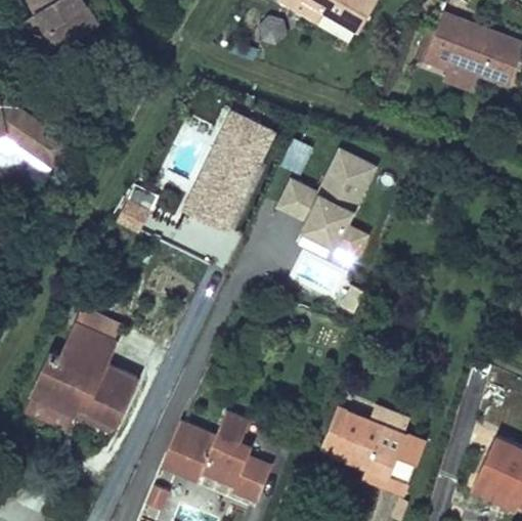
[(45,26),(58,49),(86,33),(67,0),(37,0),(41,6),(50,23),(45,26)]
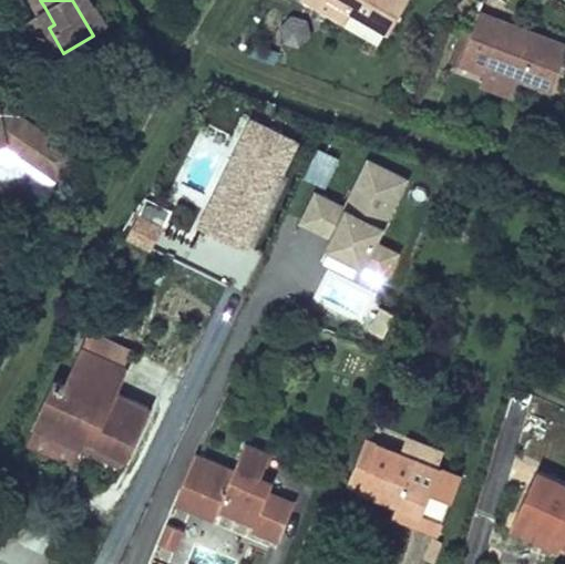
[(72,0),(93,36),(102,30),(83,0),(72,0)]
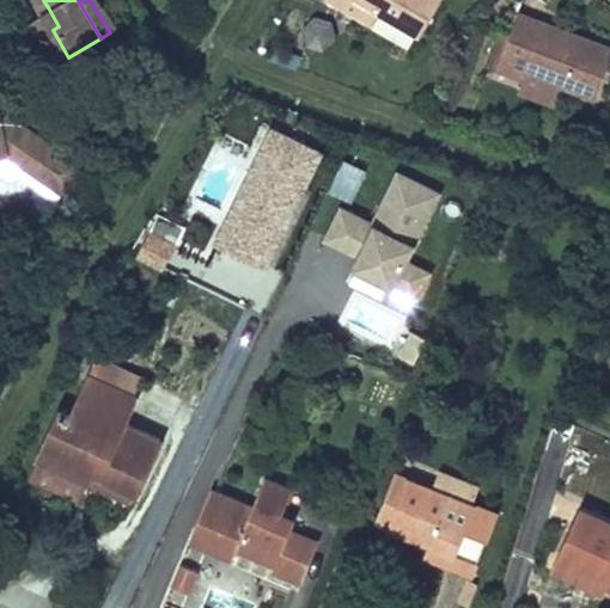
[(357,0),(364,0),(382,11),(422,35),(443,0),(334,0),(351,10),(357,0)]
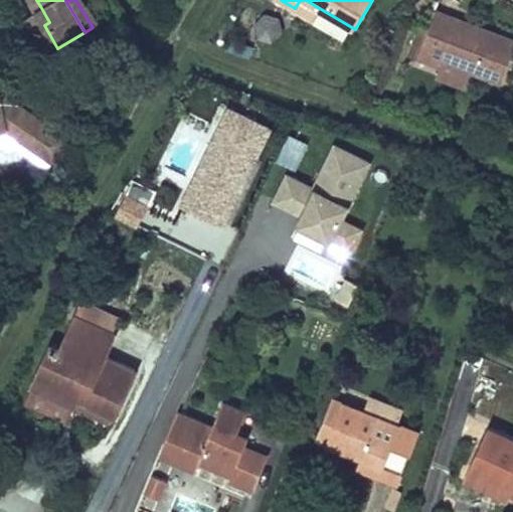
[(314,20),(321,9),(306,0),(300,0),(295,8),(314,20)]
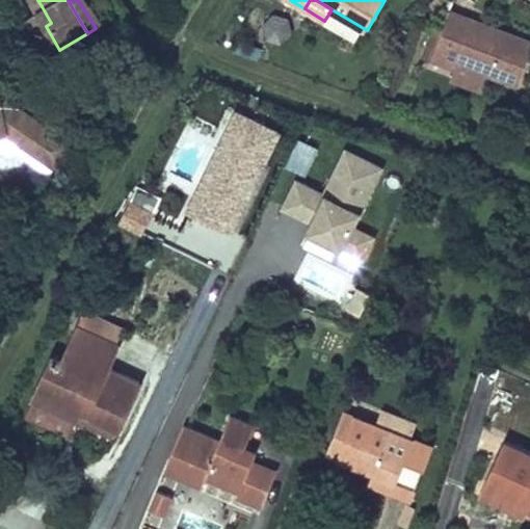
[(46,26),(51,23),(42,6),(31,11),(54,52),(59,50),(46,26)]
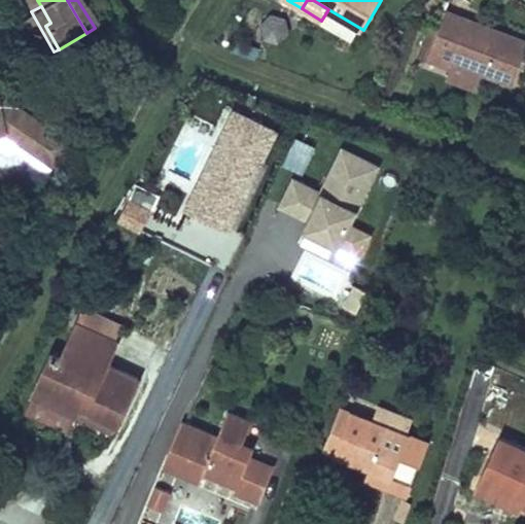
[(441,9),(422,58),(445,67),(448,60),(506,83),(524,41),(441,9)]
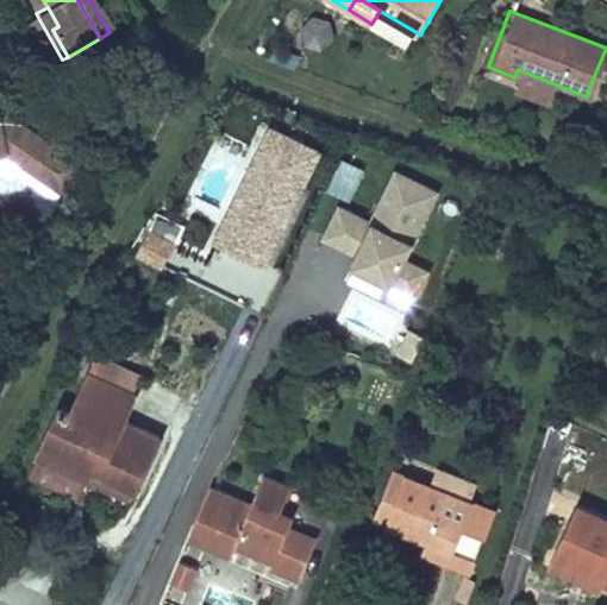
[(332,20),(315,16),(302,29),(307,45),(325,50),(337,37),(332,20)]
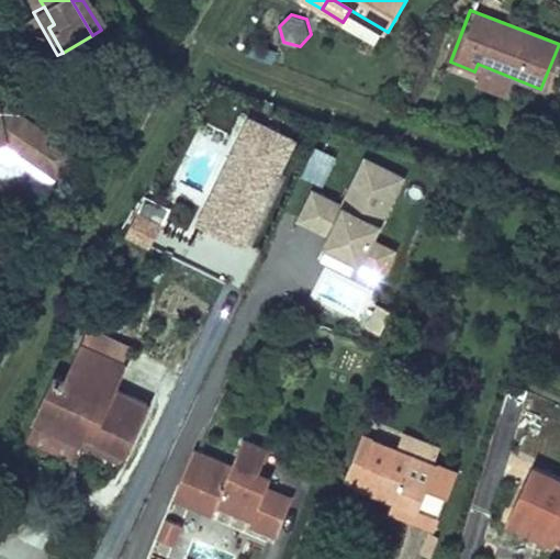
[(0,135),(3,134),(57,174),(76,147),(0,92),(0,135)]
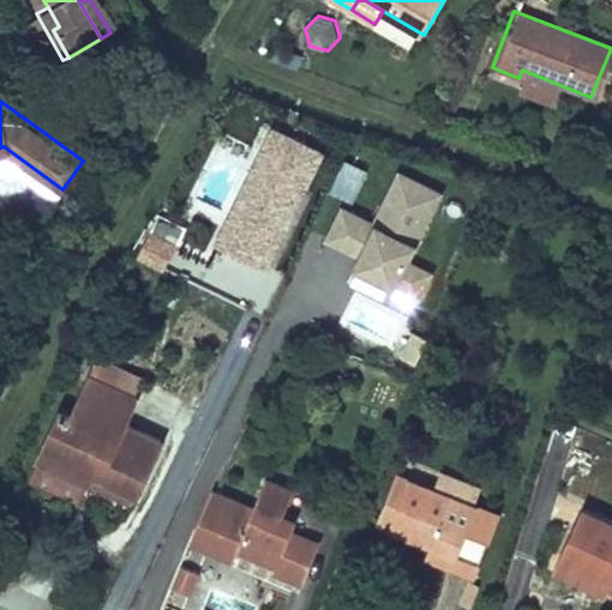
[(324,155),(271,130),(213,248),(265,273),(324,155)]
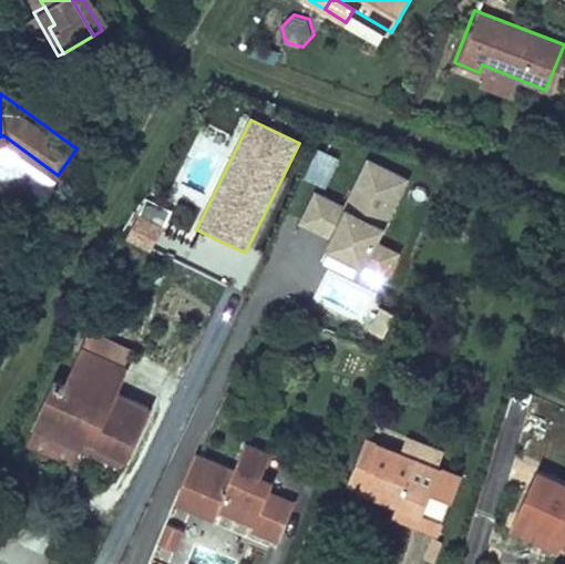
[(379,244),(410,182),(366,161),(342,207),(315,193),(298,226),(330,242),(325,252),(365,272),(366,269),(388,280),(401,255),(379,244)]
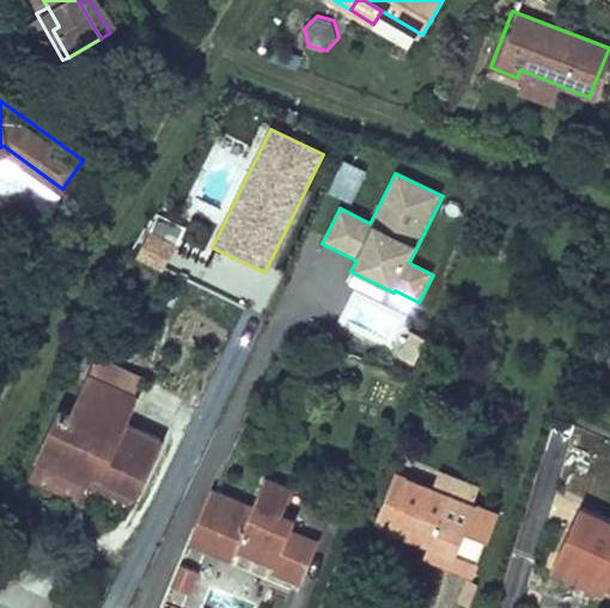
[(184,231),(158,216),(136,257),(163,271),(184,231)]
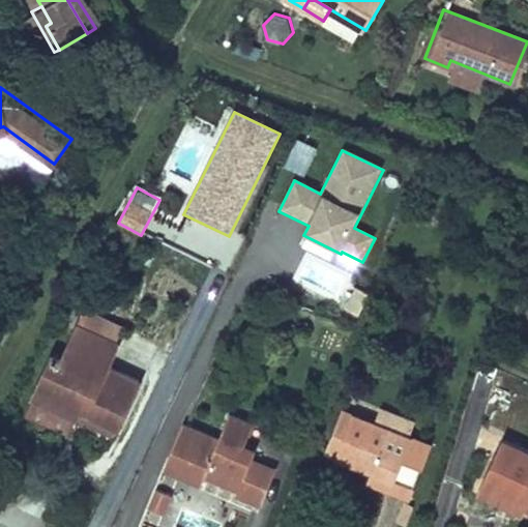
[(108,361),(118,338),(79,320),(64,350),(53,345),(31,390),(78,412),(82,403),(116,420),(137,375),(108,361)]
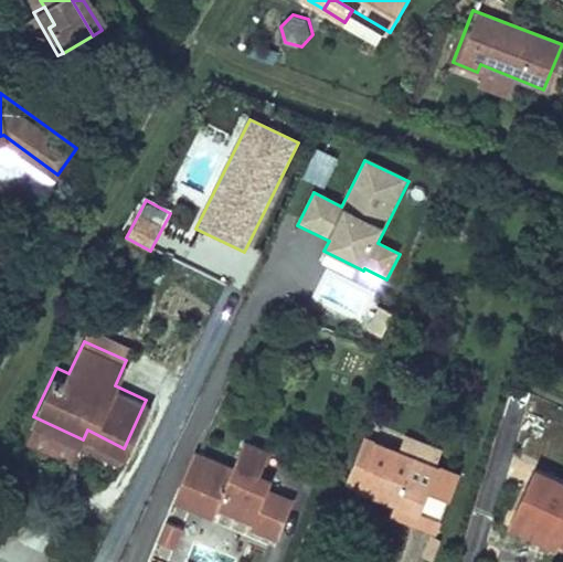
[(83,439),(120,456),(124,448),(87,430),(83,439)]
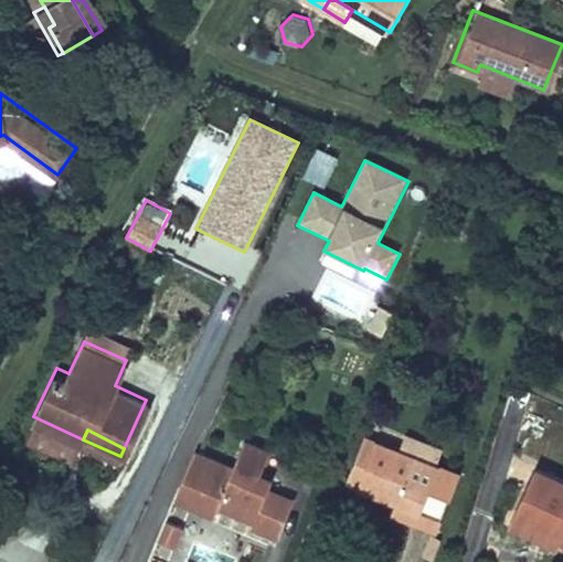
[(380,443),(367,437),(351,484),(363,488),(380,443)]
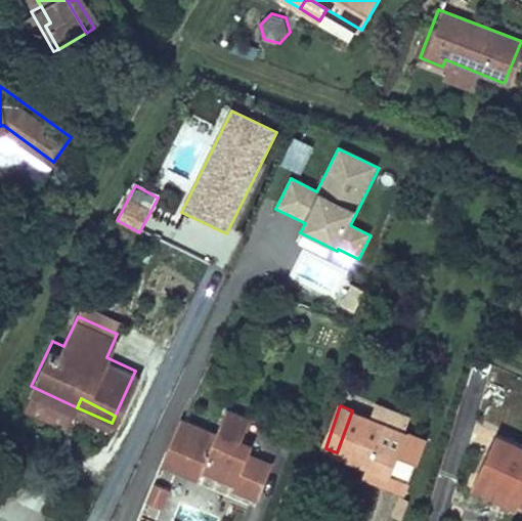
[(201,479),(205,470),(210,458),(240,469),(234,483),(232,488),(258,498),(272,464),(248,453),(253,441),(243,437),(251,417),(231,408),(220,436),(180,418),(166,449),(182,458),(177,469),(201,479)]
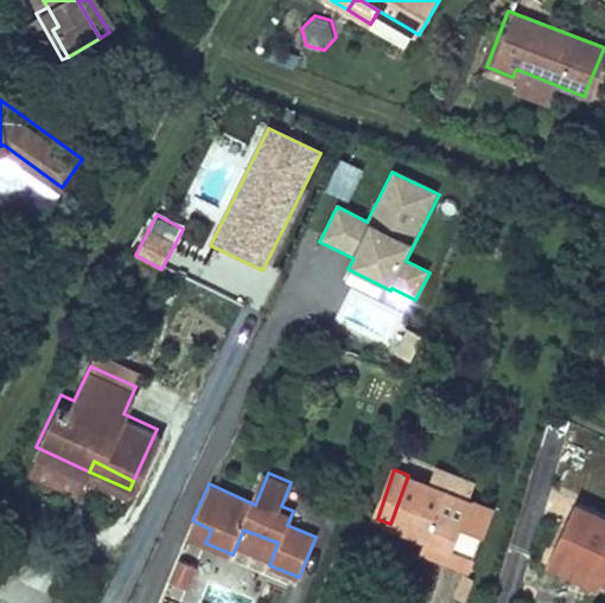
[(444,563),(467,571),(492,506),(408,475),(390,524),(433,539),(450,546),(444,563)]
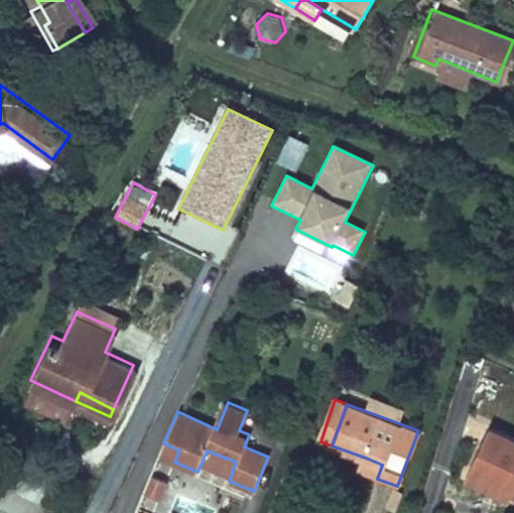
[(513,493),(511,498),(513,499),(513,441),(488,429),(469,473),(513,493)]
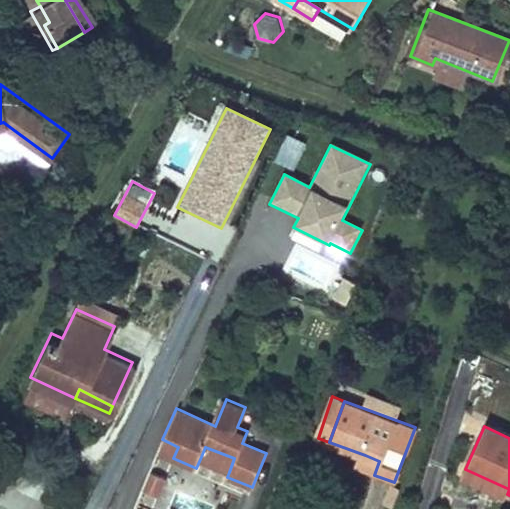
[(178,447),(162,439),(157,451),(173,458),(178,447)]
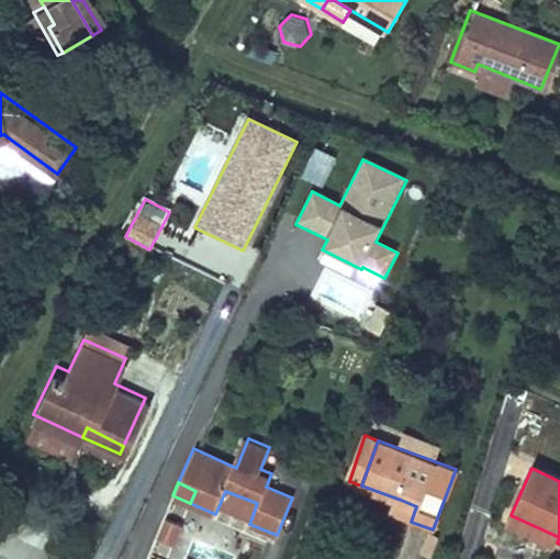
[(257,503),(225,491),(220,504),(252,518),(257,503)]
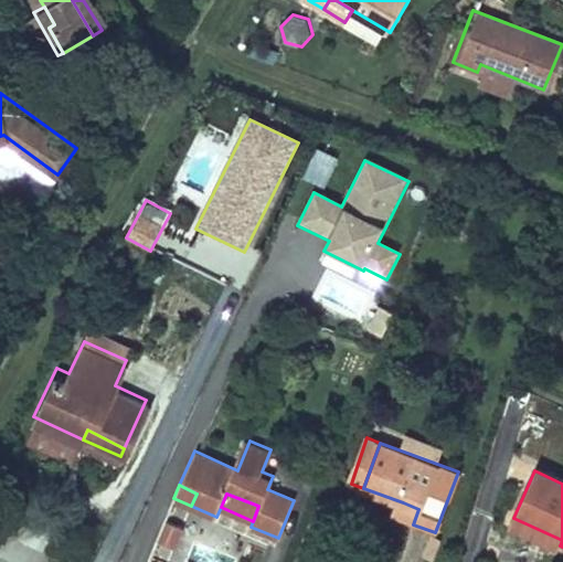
[(403,502),(396,518),(413,525),(418,509),(403,502)]
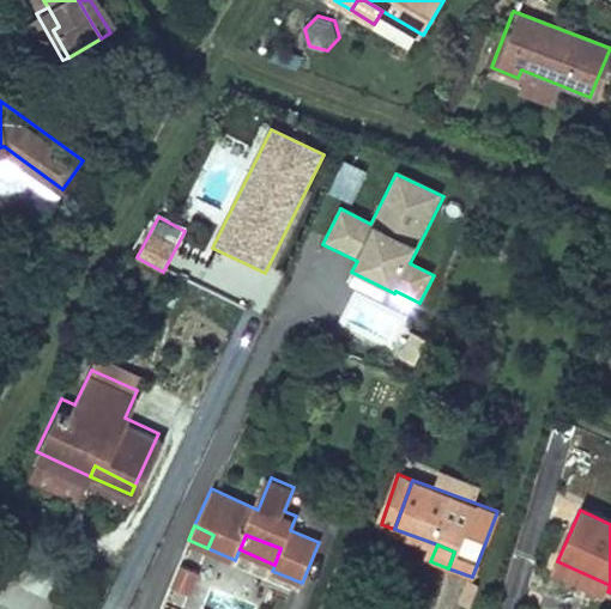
[(610,585),(557,561),(551,576),(603,600),(608,591),(610,585)]
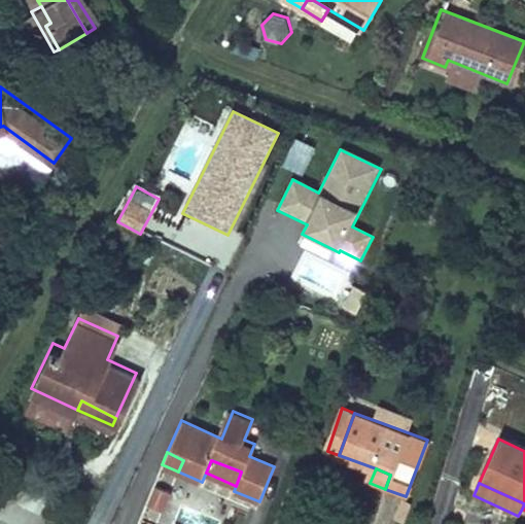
[(164,514),(169,493),(149,488),(144,509),(164,514)]
